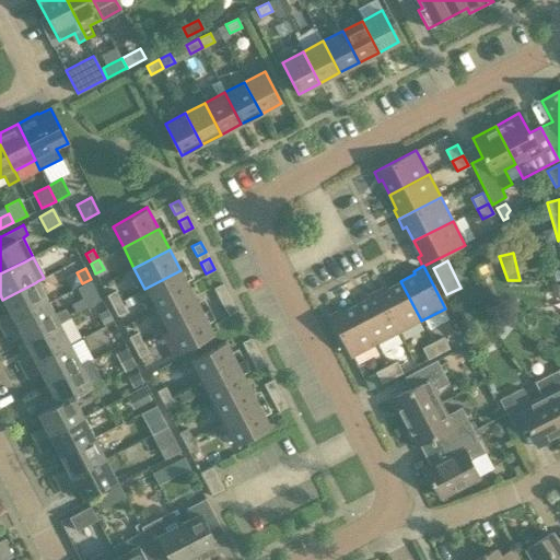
[(181,270),(144,289),(155,310),(190,291),(181,270)]
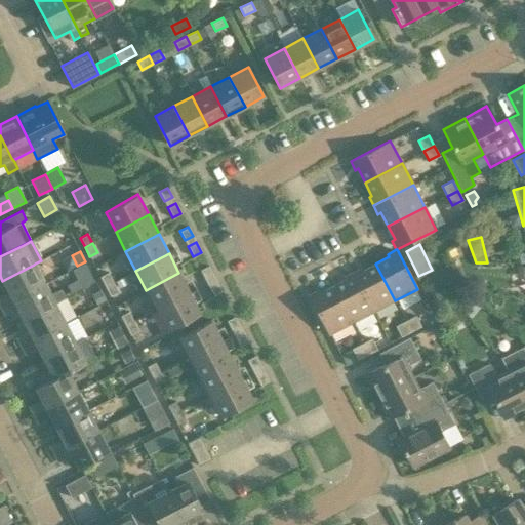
[(0,295),(0,306),(0,308),(45,284),(35,264),(34,265),(2,281),(8,291),(0,295)]
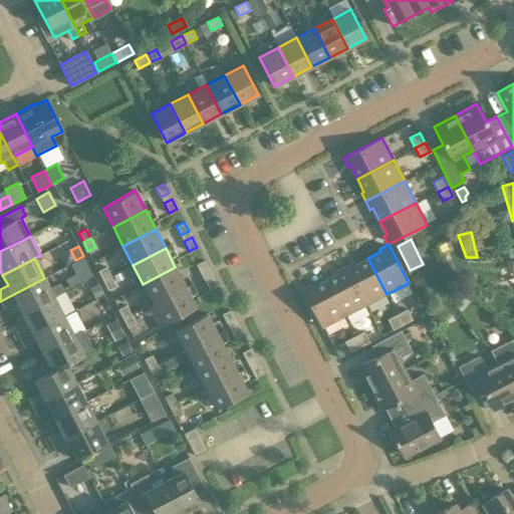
[(353,262),(345,266),(365,305),(387,294),(367,258),(354,264),(353,262)]
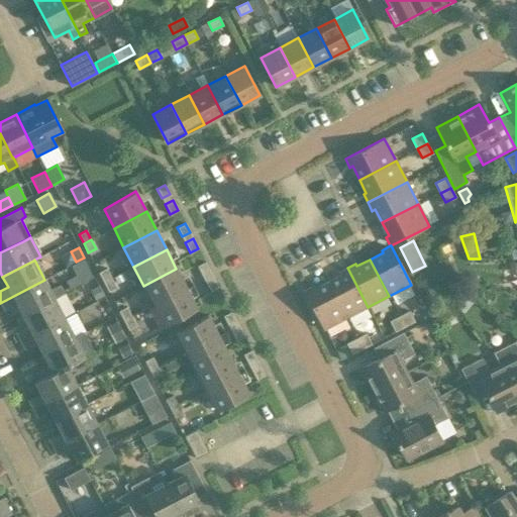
[(205,262),(197,266),(202,276),(210,271),(205,262)]
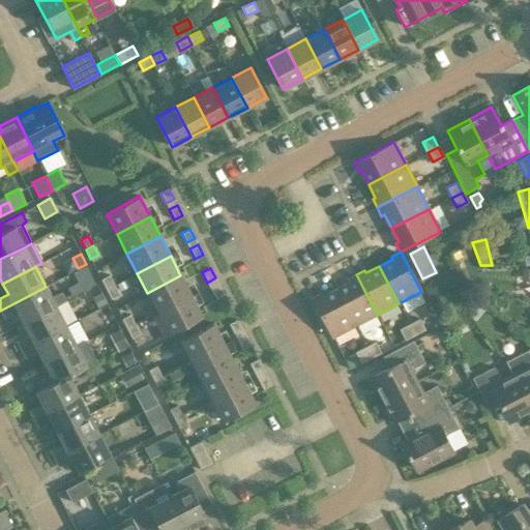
[(349,282),(335,289),(354,326),(377,315),(356,274),(347,278),(349,282)]
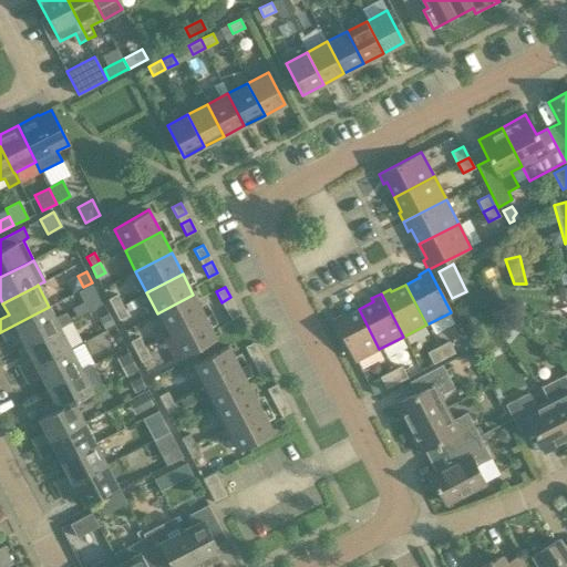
[(113,309),(122,305),(116,295),(107,299),(113,309)]
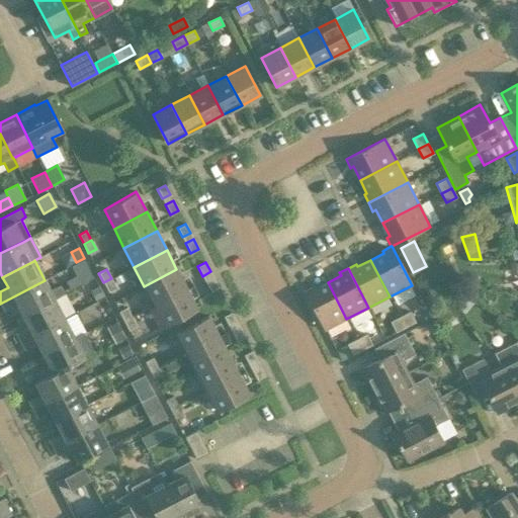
[(176,269),(144,286),(154,306),(186,288),(176,269)]
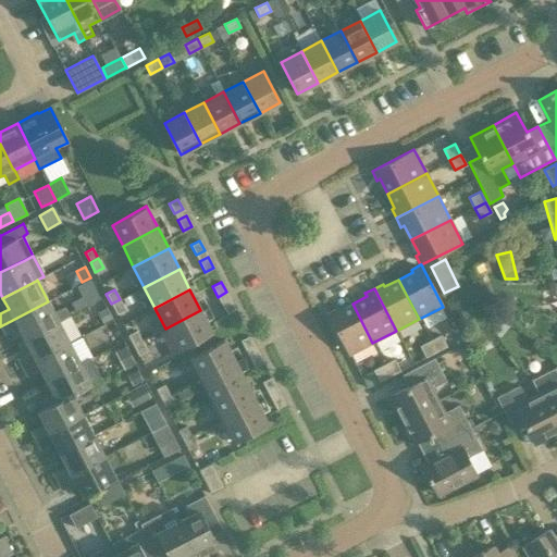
[(133,294),(123,299),(126,306),(136,300),(133,294)]
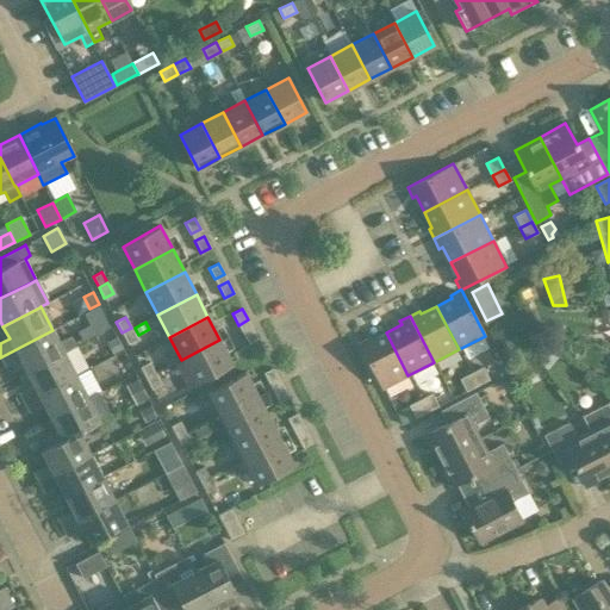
[(82,341),(94,335),(89,324),(78,330),(82,341)]
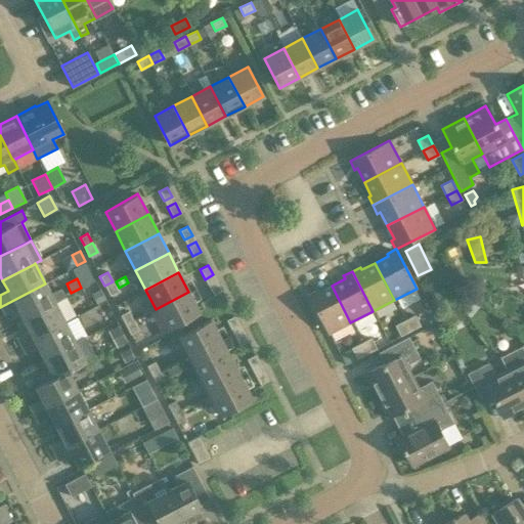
[(221,291),(216,280),(208,286),(213,295),(221,291)]
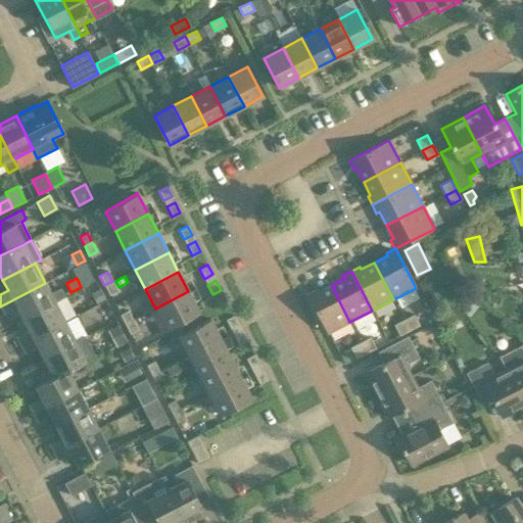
[(117,291),(112,281),(104,285),(109,295),(117,291)]
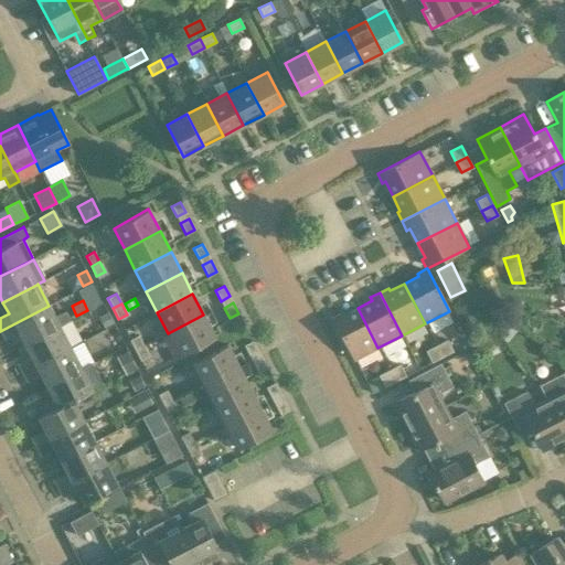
[(18,332),(24,344),(59,328),(60,327),(71,321),(65,311),(55,317),(49,306),(0,331),(4,339),(18,332)]
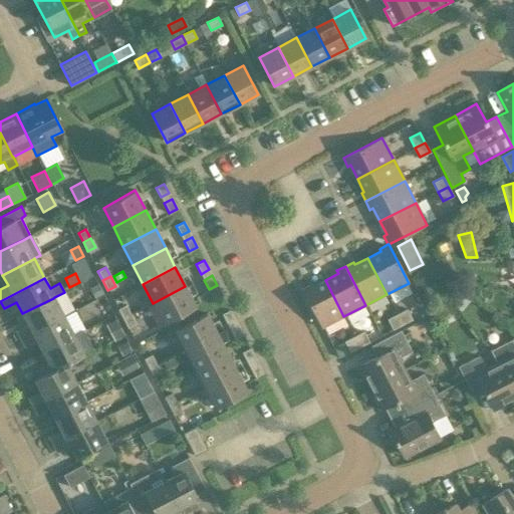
[(322,327),(343,316),(325,280),(311,287),(310,284),(302,289),(322,327)]
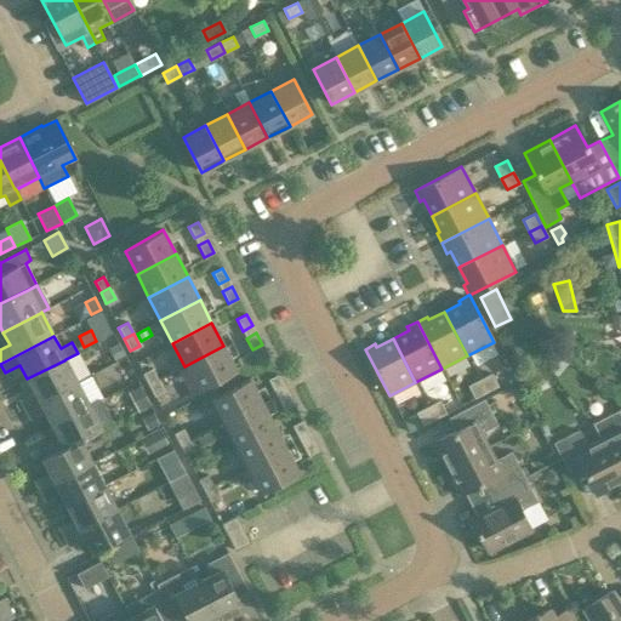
[(118,343),(109,348),(115,360),(124,355),(118,343)]
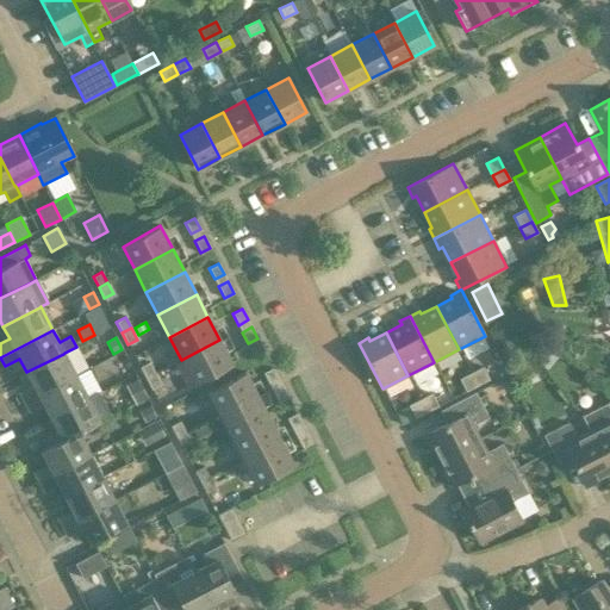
[(219,340),(181,360),(193,383),(232,363),(219,340)]
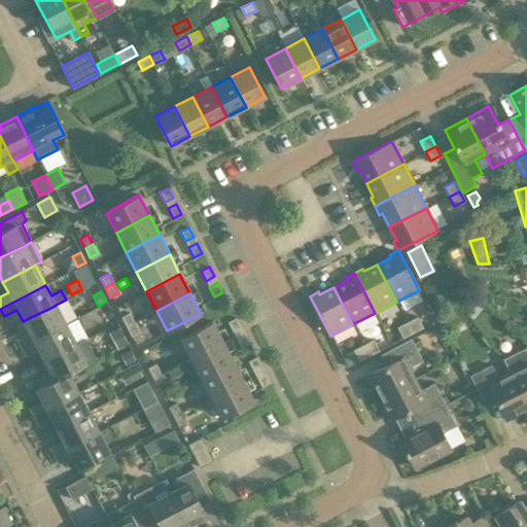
[(469,294),(465,314),(472,319),(482,309),(477,305),(479,301),(469,294)]
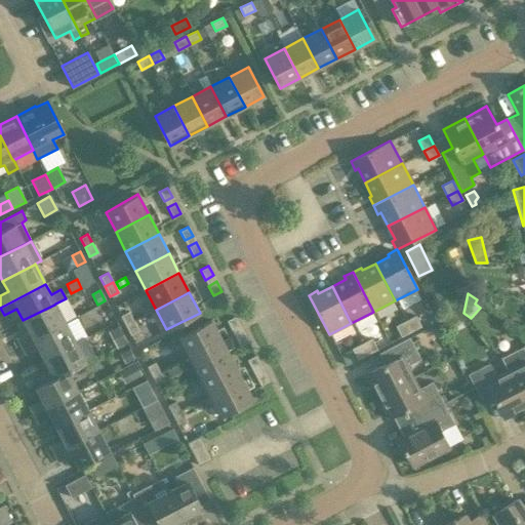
[(15,337),(21,347),(66,323),(55,304),(54,305),(23,320),(29,331),(15,337)]
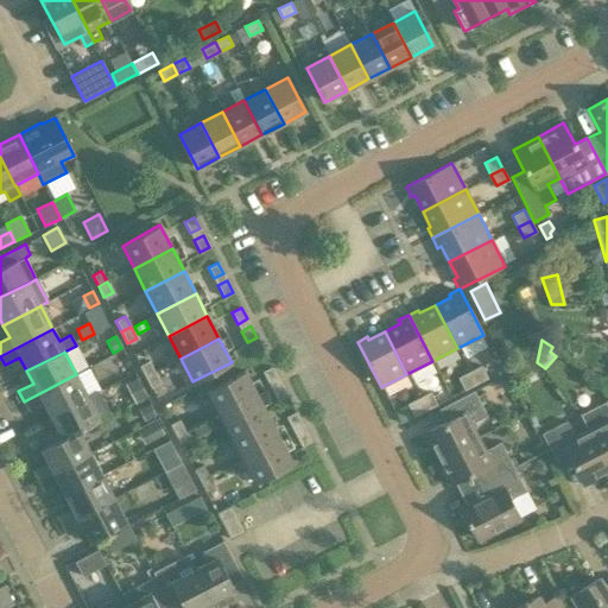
[(145,378),(154,372),(149,361),(139,366),(145,378)]
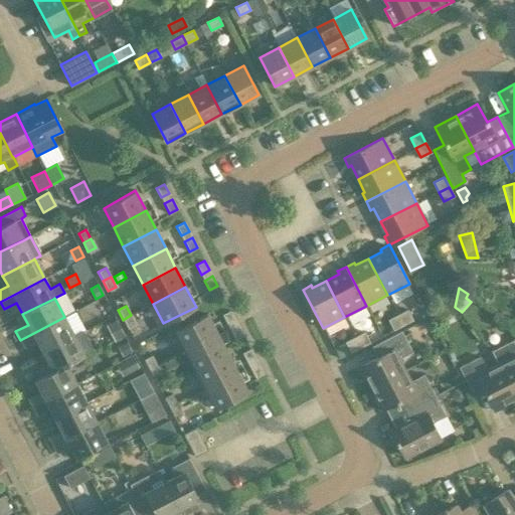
[(235,320),(230,310),(222,314),(227,324),(235,320)]
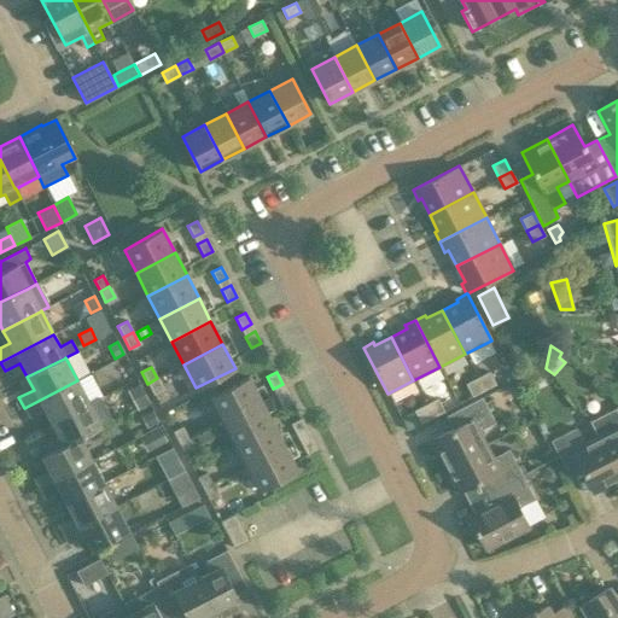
[(477,378),(483,390),(495,384),(489,372),(477,378)]
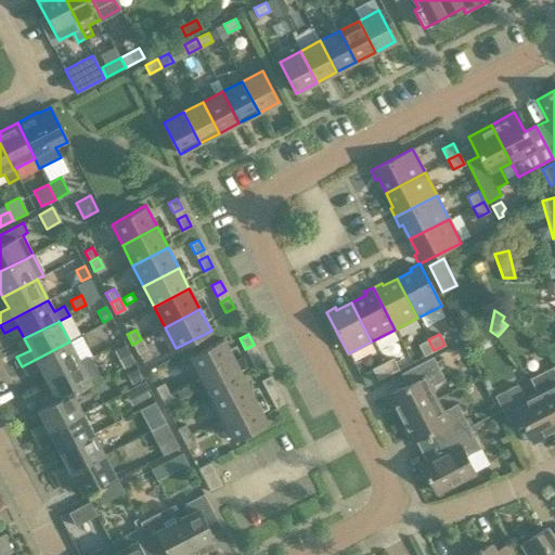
[(189,357),(199,377),(234,360),(223,338),(189,357)]
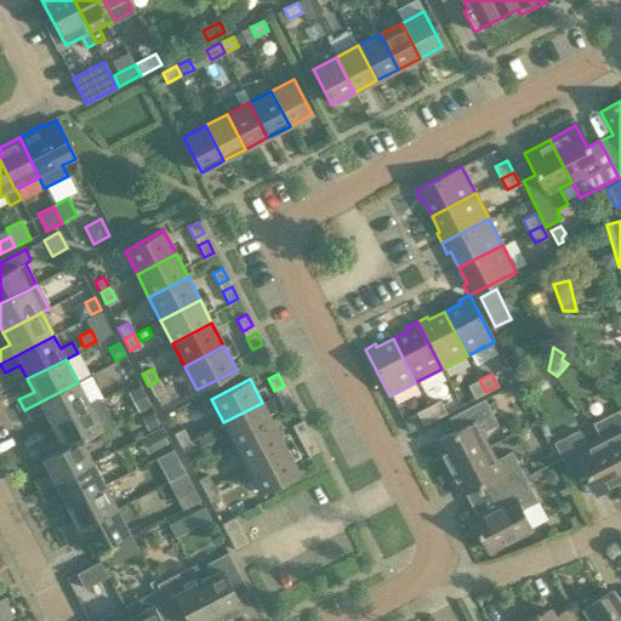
[(164,392),(158,380),(148,386),(154,397),(164,392)]
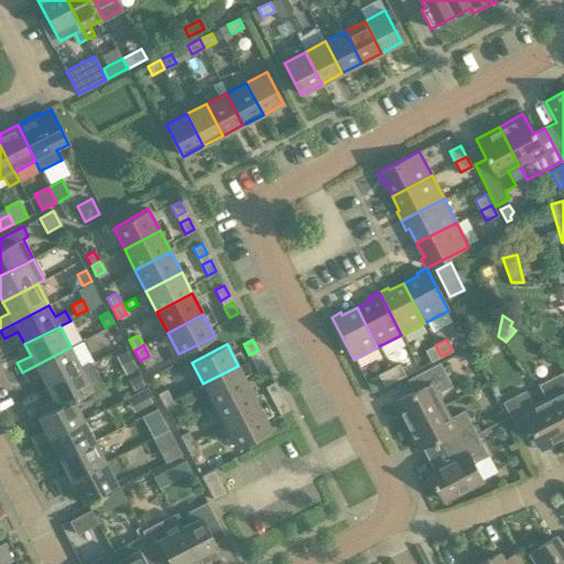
[(431,361),(441,356),(435,345),(424,350),(431,361)]
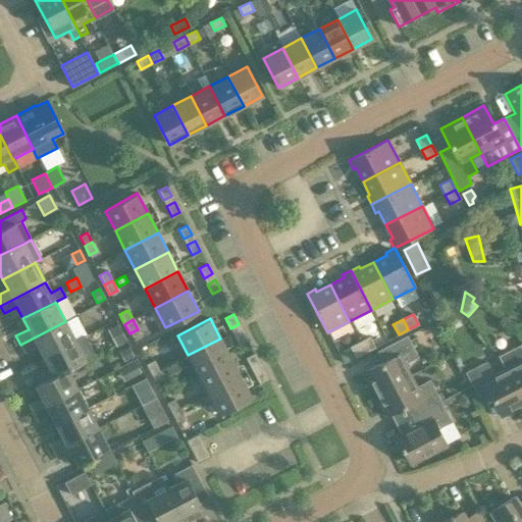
[(38,347),(43,358),(75,341),(65,321),(20,345),(24,353),(38,347)]
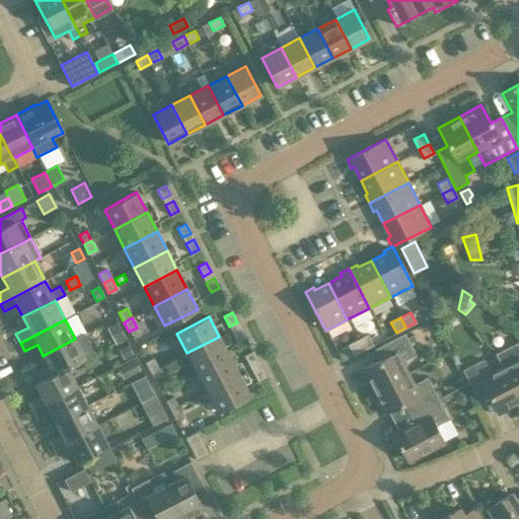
[(117,322),(107,327),(116,344),(125,339),(117,322)]
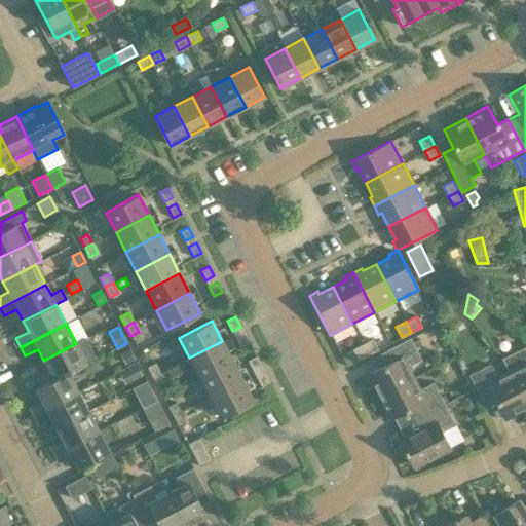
[(249,342),(243,333),(235,337),(240,347),(249,342)]
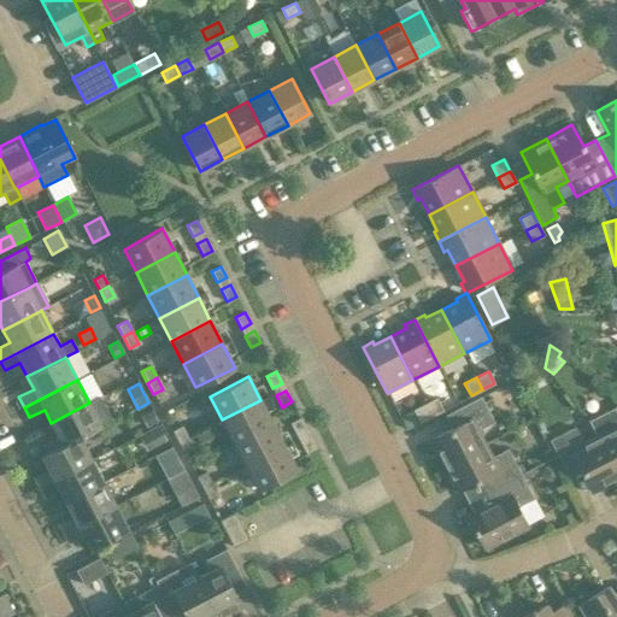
[(429,440),(441,464),(483,441),(477,430),(493,423),(480,397),(453,411),(460,423),(429,440)]
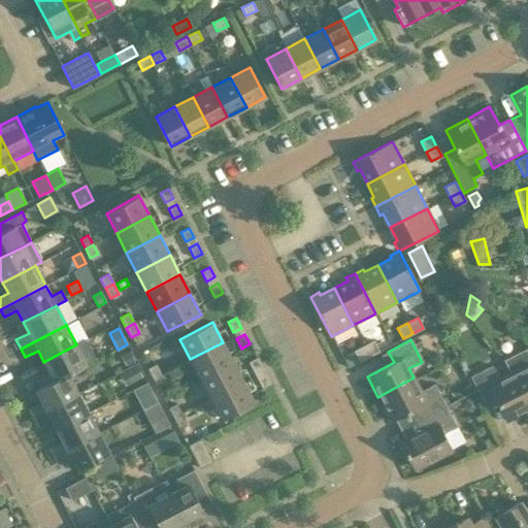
[(36,380),(40,387),(41,388),(69,374),(87,365),(95,361),(85,340),(76,344),(43,362),(50,372),(36,380)]
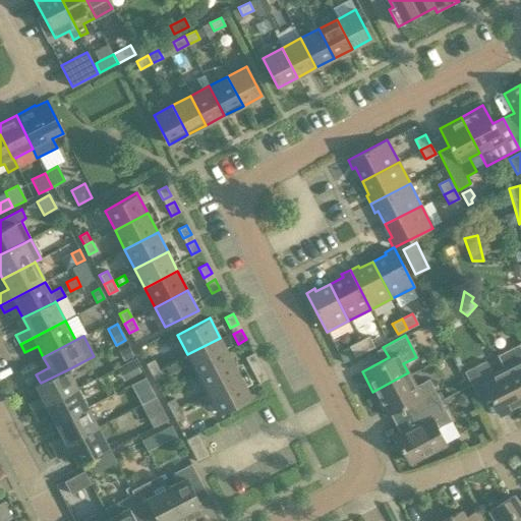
[(358,341),(363,351),(373,346),(368,336),(358,341)]
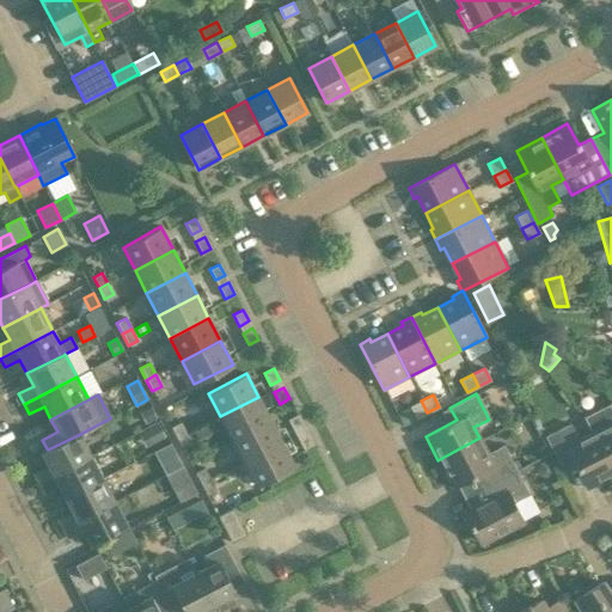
[(258,397),(220,416),(232,439),(270,420),(258,397)]
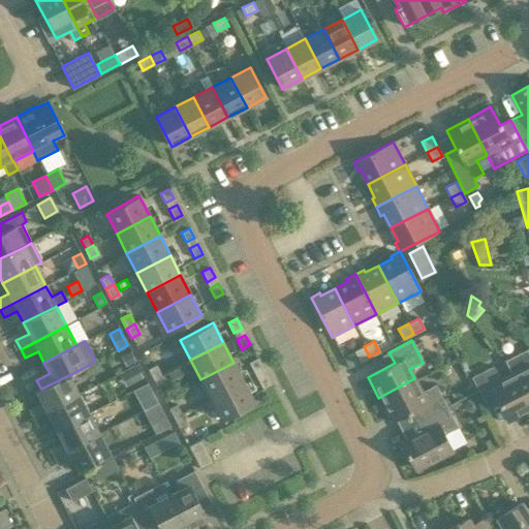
[(360,362),(369,356),(364,346),(354,351),(360,362)]
